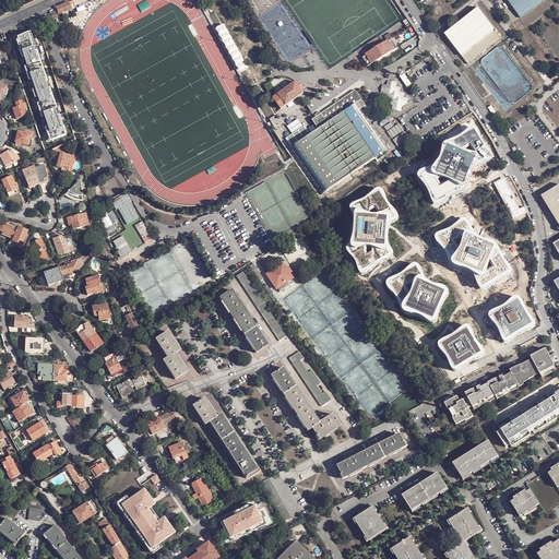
[(507,0),(520,18),(544,0),(507,0)]
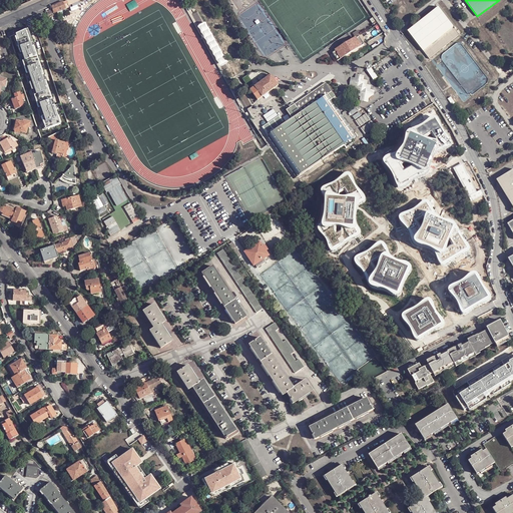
[(52,9),(54,13),(66,8),(64,5),(63,2),(51,7),(52,9)]
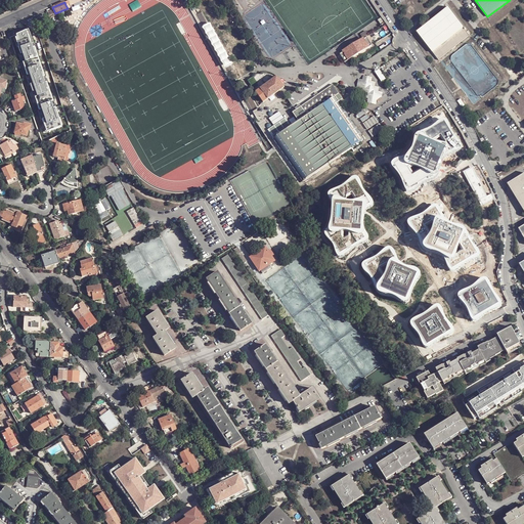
[(446,6),(416,31),(439,59),(470,36),(465,30),(466,29),(465,28),(464,28),(446,6)]
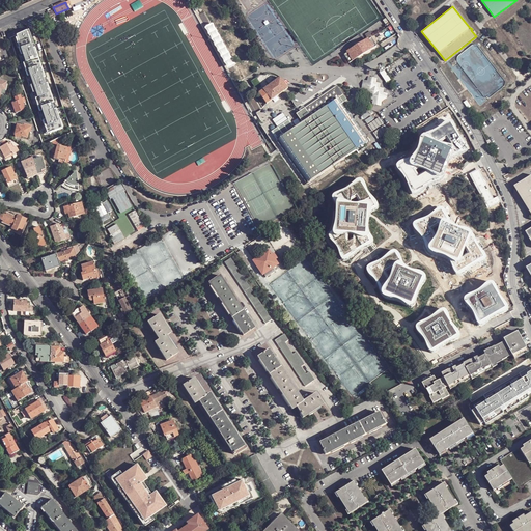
[(205,27),(226,71),(235,66),(214,23),(205,27)]
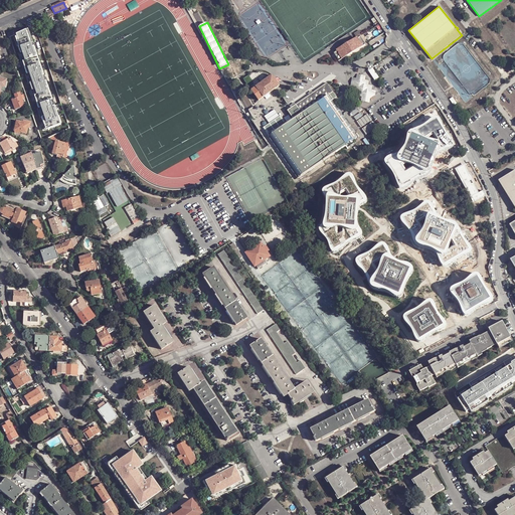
[(27,29),(15,34),(19,44),(18,45),(20,53),(22,52),(26,65),(24,66),(27,74),(29,73),(32,82),(30,82),(33,91),(35,90),(39,100),(37,101),(39,109),(42,108),(45,116),(42,117),(45,124),(47,123),(49,129),(62,124),(59,117),(65,115),(61,103),(56,105),(54,99),(53,99),(46,80),(47,80),(45,74),(44,74),(34,48),(36,48),(33,42),(32,42),(27,29)]
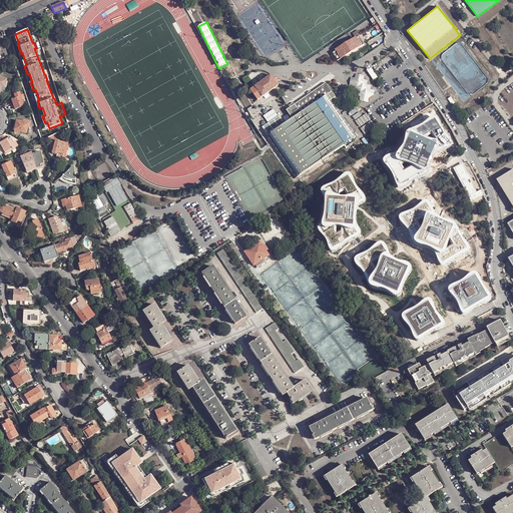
[(365,44),(360,35),(356,38),(356,37),(337,49),(337,50),(333,53),(339,60),(365,44)]
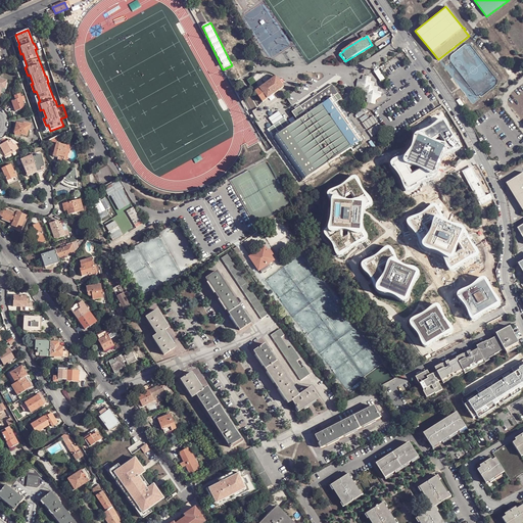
[(277,76),(255,91),(264,101),(281,90),(284,87),(277,76)]
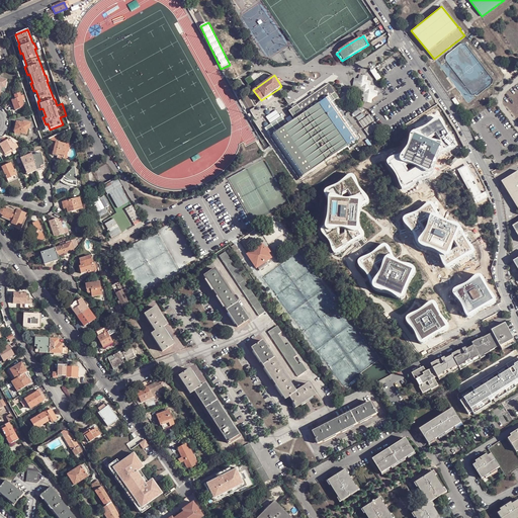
[(354,82),(367,102),(377,95),(364,75),(354,82)]
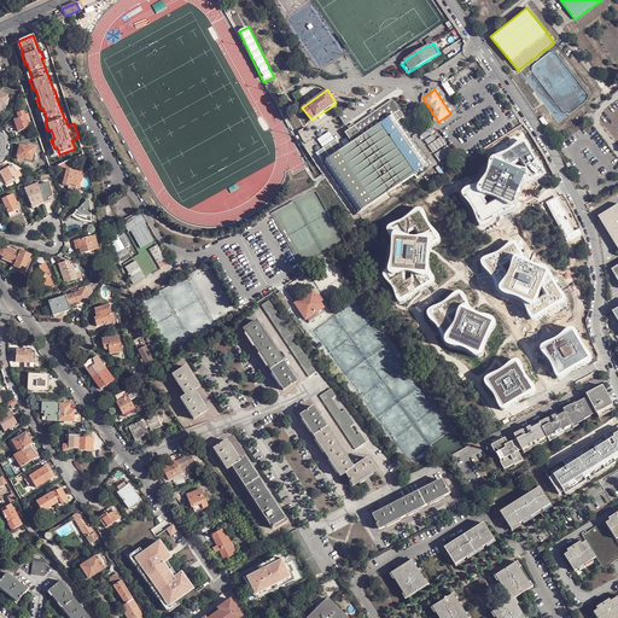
[(396,114),(401,120),(404,116),(394,99),(350,130),(357,140),(396,114)]
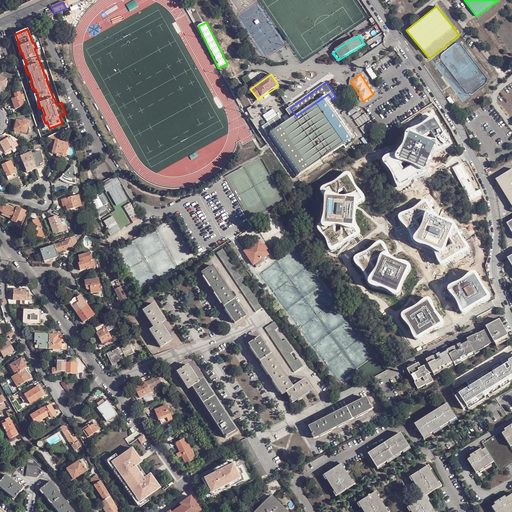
[(19,92),(16,93),(16,95),(17,97),(12,99),(16,109),(24,106),(19,92)]
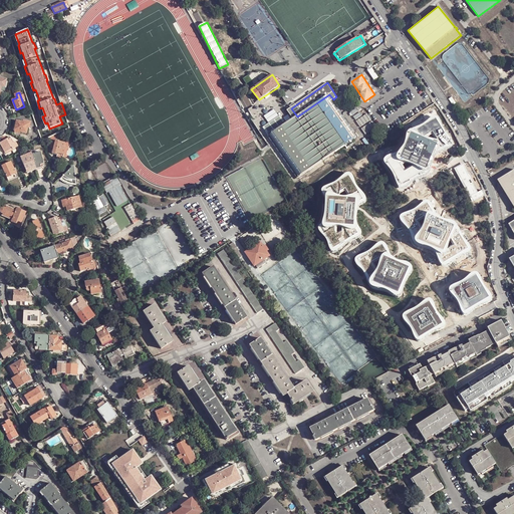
[(287,123),(269,136),(299,178),(357,137),(333,99),(329,94),(297,116),(294,118),(287,123)]
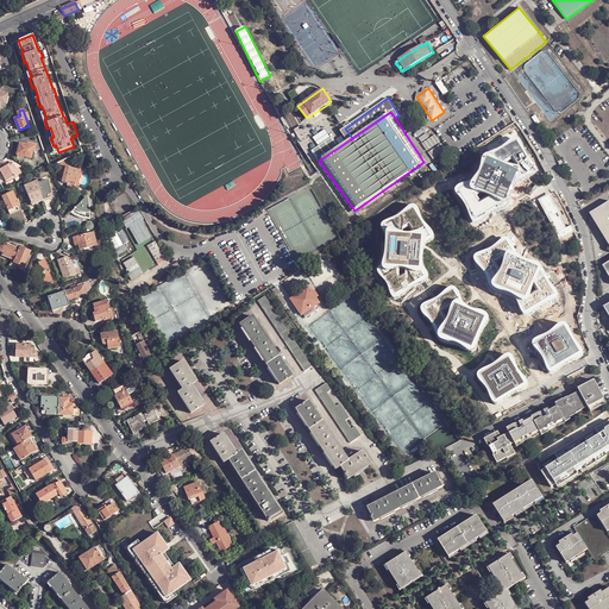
[(352,138),(345,129),(341,131),(349,140),(352,138)]
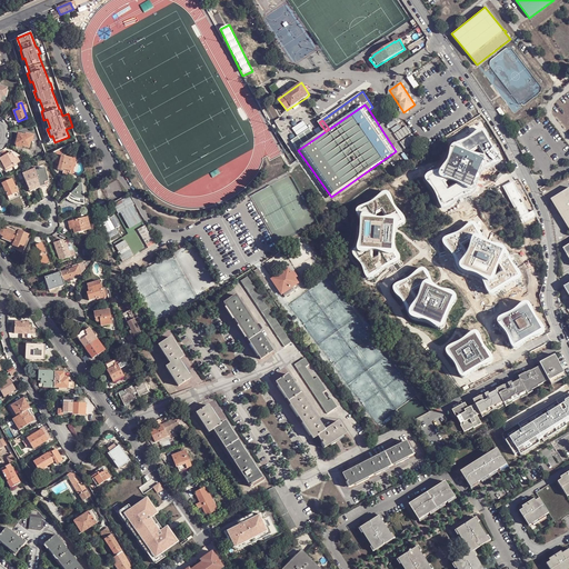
[(417,141),(406,126),(401,129),(399,125),(391,130),(401,146),(397,149),(400,153),(417,141)]
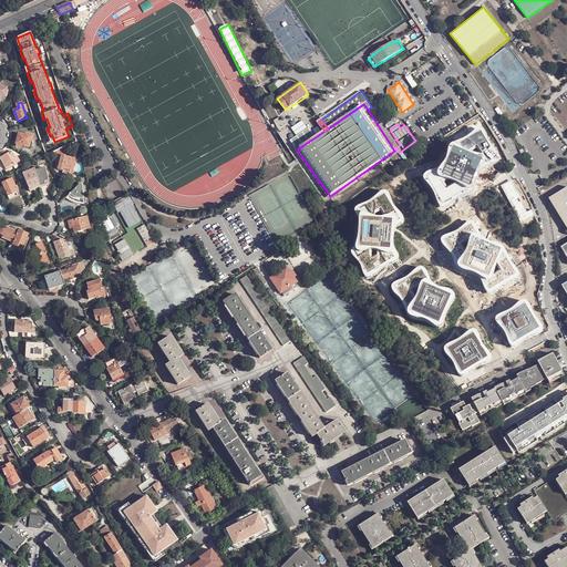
[(463,137),(456,140),(453,142),(451,145),(450,152),(447,158),(443,165),(440,167),(434,169),(429,173),(428,177),(432,184),(436,187),(439,189),(441,193),(443,198),(446,204),(447,205),(451,205),(454,204),(456,200),(459,195),(463,193),(467,191),(474,188),(476,187),(478,179),(480,177),(482,169),(485,164),(490,161),(496,157),(498,154),(498,151),(493,144),(490,141),(487,137),(484,130),(481,125),(473,129),(468,133),(463,137)]
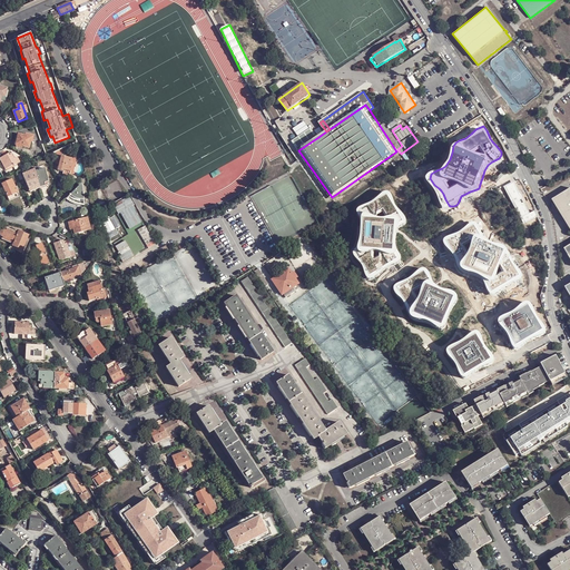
[(292,141),(298,150),(318,137),(311,128),(292,141)]
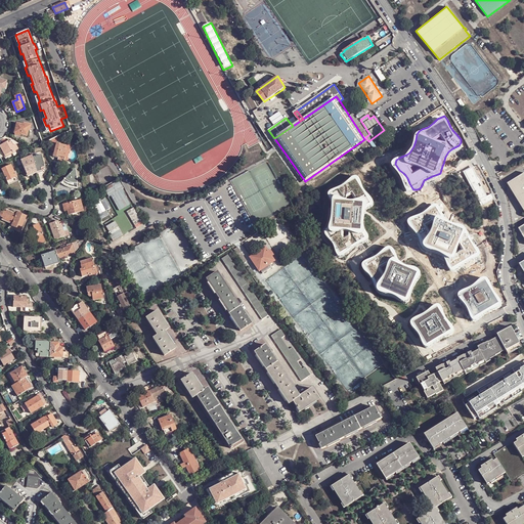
[(16,133),(23,134),(27,136),(29,130),(29,126),(24,125),(17,123),(15,133),(16,133)]
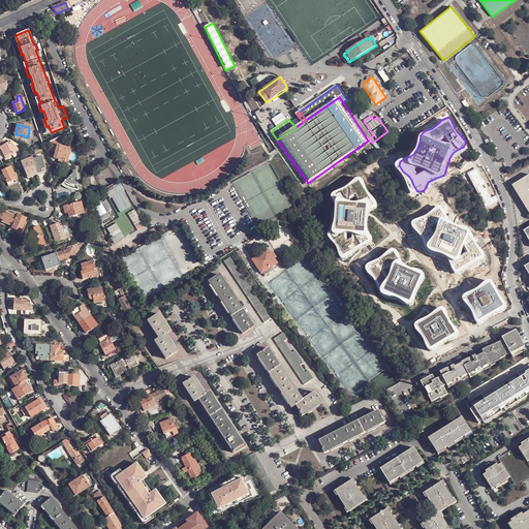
[(57,145),(59,138),(52,142),(51,149),(52,151),(55,152),(57,145)]
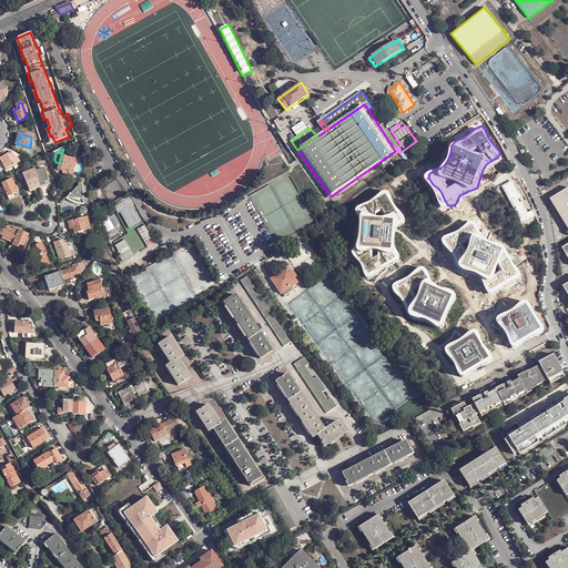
[(16,156),(14,158),(12,154),(9,152),(7,153),(6,150),(2,152),(3,155),(0,156),(0,158),(6,169),(14,164),(20,161),(19,159),(19,158),(18,156),(16,156)]
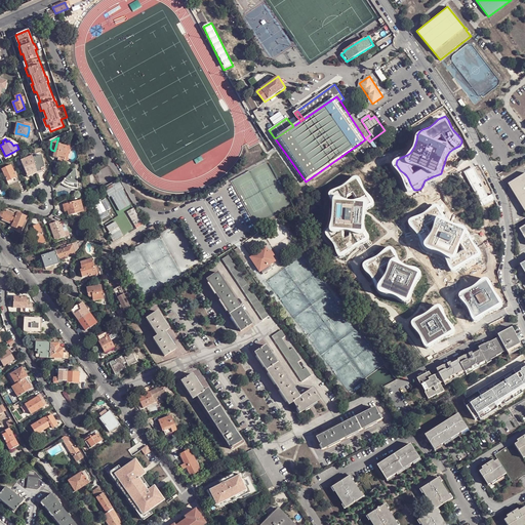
[(71,148),(56,144),(54,151),(53,156),(58,158),(57,161),(67,163),(71,148)]
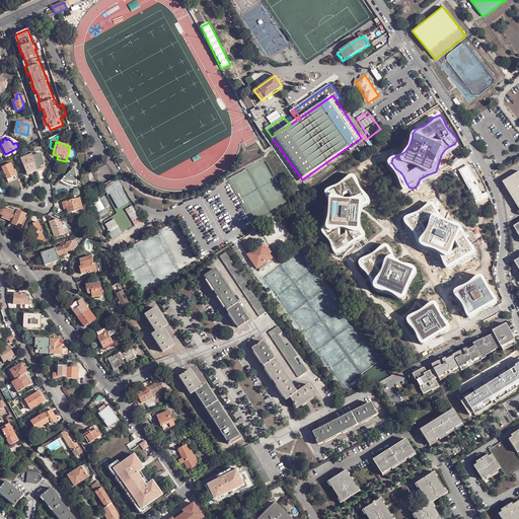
[(33,171),(36,169),(31,155),(31,153),(20,158),(26,172),(32,169),(33,171)]
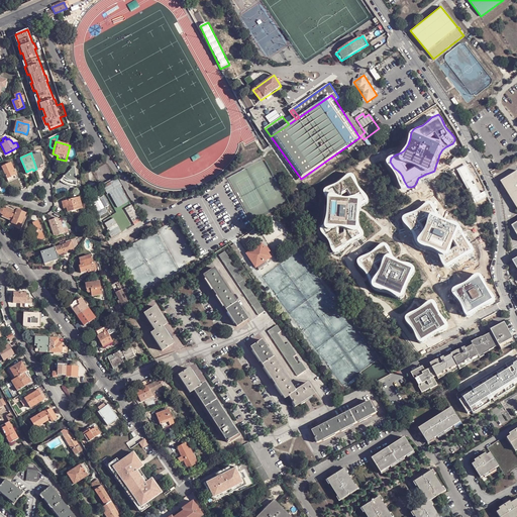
[(31,154),(36,169),(41,168),(40,166),(44,165),(40,152),(31,154)]
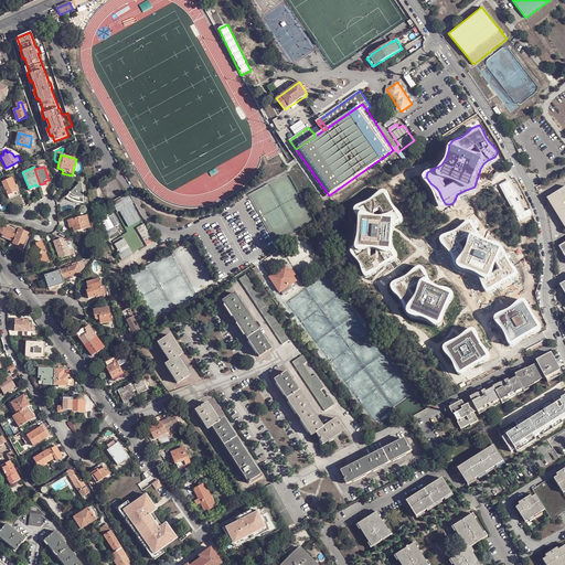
[(2,182),(8,194),(18,190),(16,185),(12,178),(2,182)]
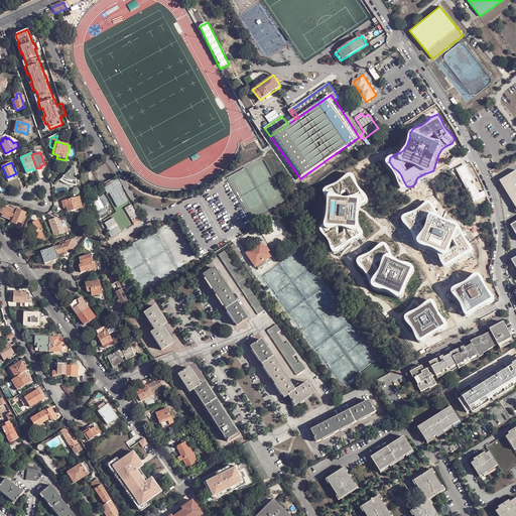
[(474,176),(467,164),(460,168),(478,203),(488,197),(485,191),(481,194),(474,176)]
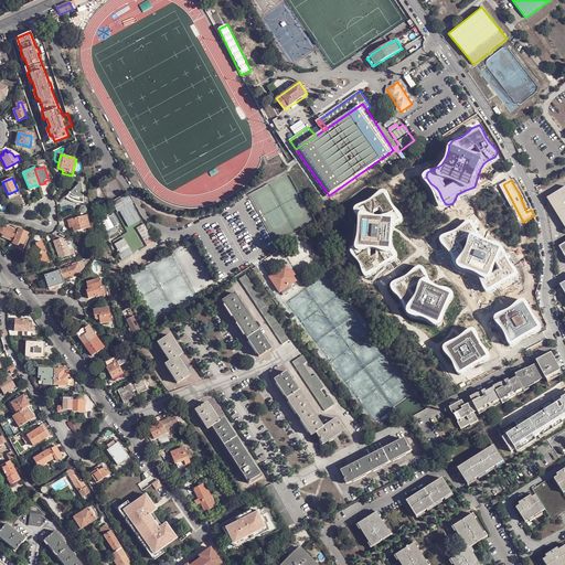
[(74,188),(66,196),(70,199),(74,201),(78,202),(84,202),(82,183),(81,182),(80,182),(74,188)]
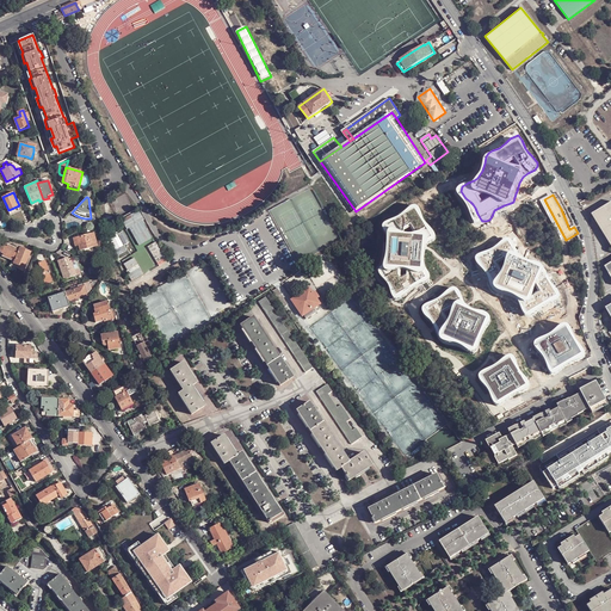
[(71,211),(72,213),(80,203),(79,202),(71,211)]
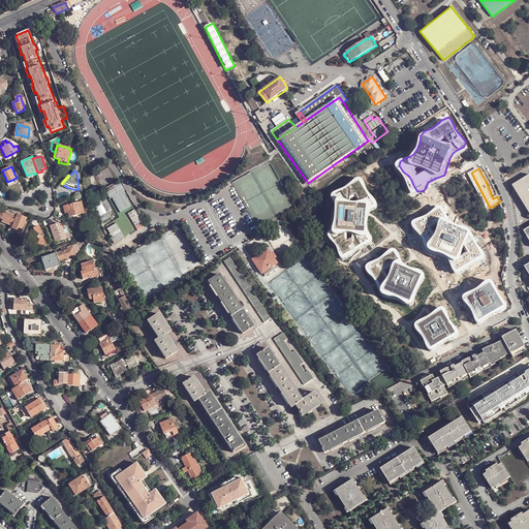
[(528,176),(511,186),(528,214),(528,227),(524,231),(528,240),(528,176)]
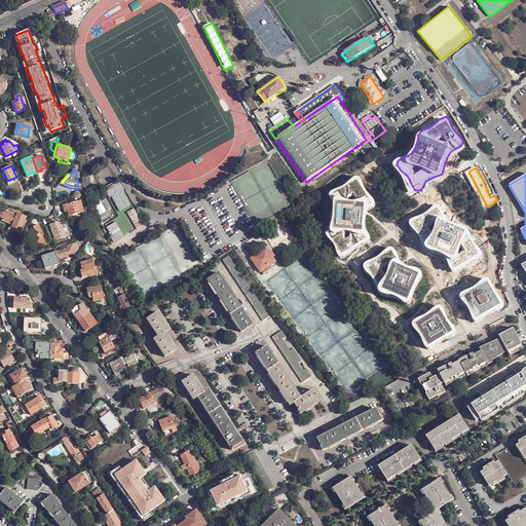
[(348,190),(343,191),(339,192),(336,193),(334,195),(334,197),(335,200),(337,205),(338,210),(339,215),(339,220),(337,225),(336,227),(334,229),(330,231),(330,235),(332,239),(336,243),(339,250),(342,256),(343,258),(345,260),(348,259),(351,256),(355,252),(359,249),(364,248),(368,247),(371,246),(373,243),(373,241),(372,238),(371,235),(371,230),(370,226),(369,221),(370,218),(371,214),(371,212),(373,210),(377,207),(377,202),(375,198),(371,194),(368,189),(365,183),(364,180),(361,179),(359,180),(355,183),(351,187),(348,190)]
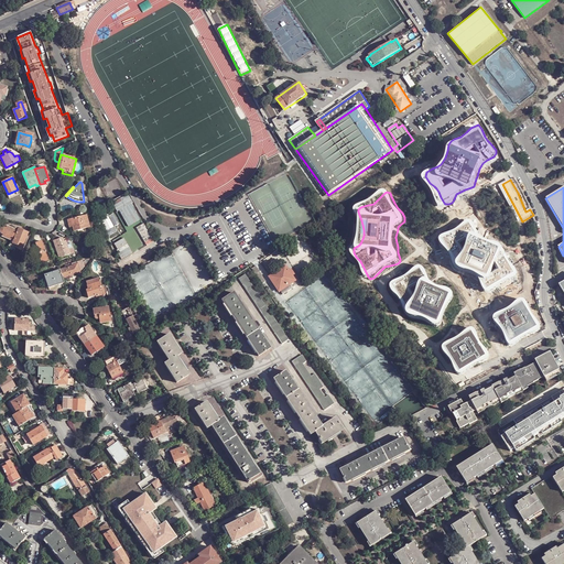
[(152,239),(129,196),(115,203),(129,230),(136,227),(143,243),(152,239)]
